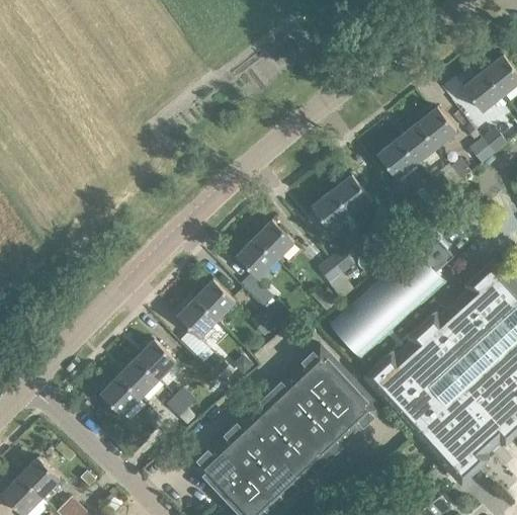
[(516,75),(502,56),(482,71),(502,97),(516,84),(516,75)]
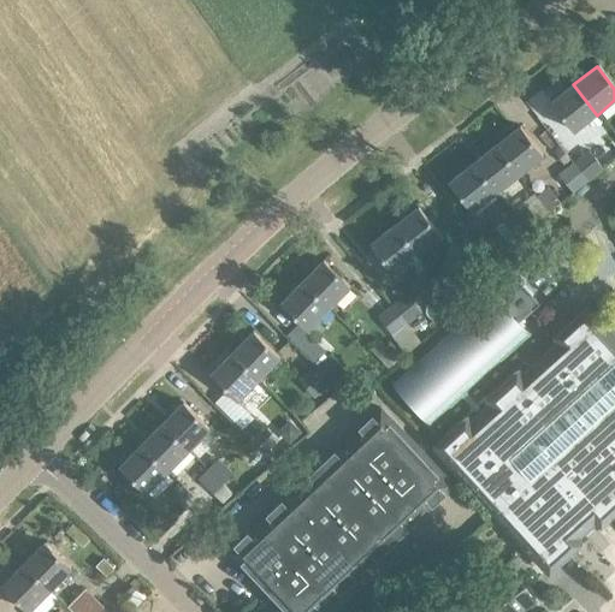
[(597,116),(573,84),(548,104),(573,135),(597,116)]
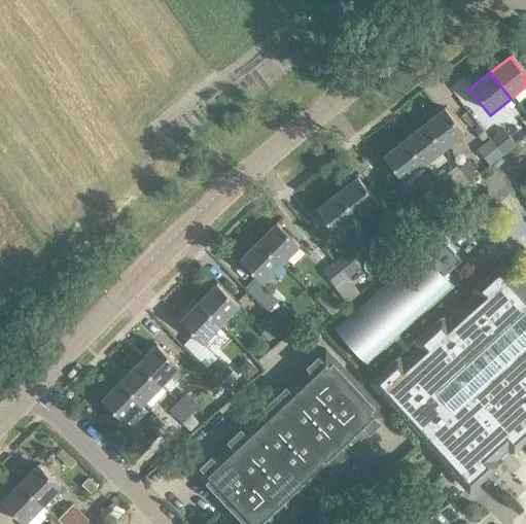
[(464,136),(444,109),(423,126),(444,151),(464,136)]
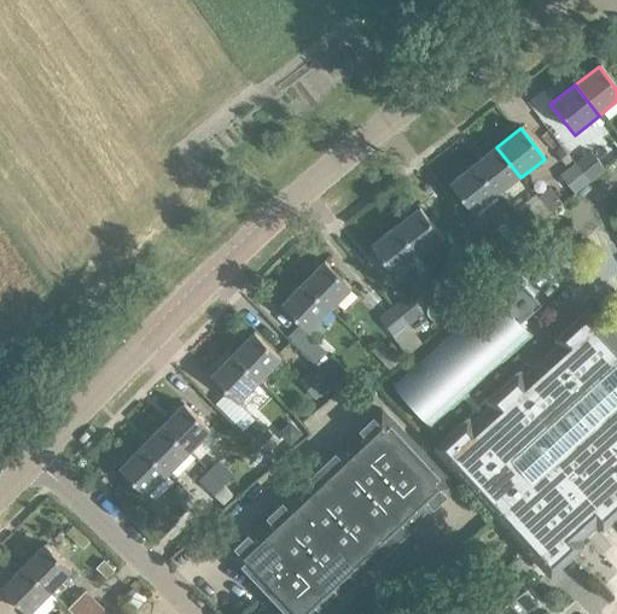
[(521,177),(496,147),(471,167),(495,197),(521,177)]
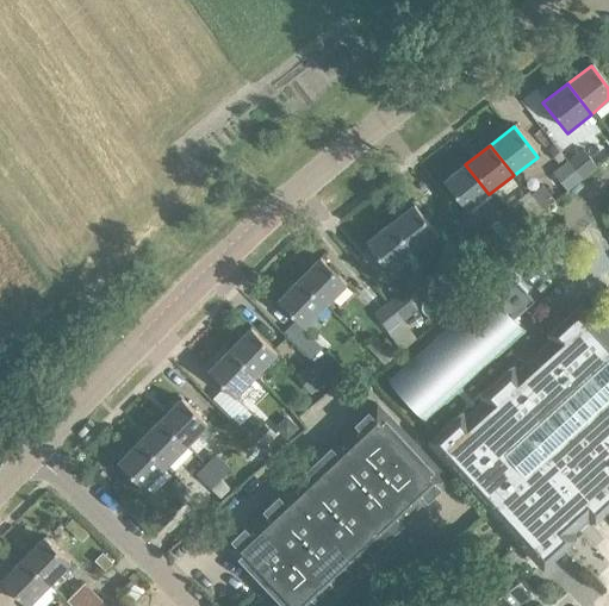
[(582,151),(566,163),(582,182),(597,170),(582,151)]
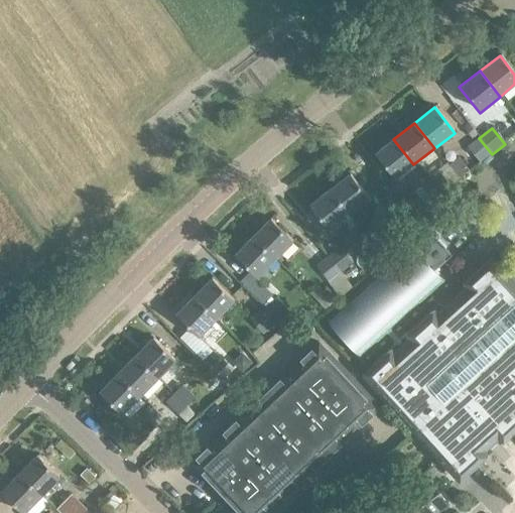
[(492,154),(479,138),(466,148),(479,164),(492,154)]
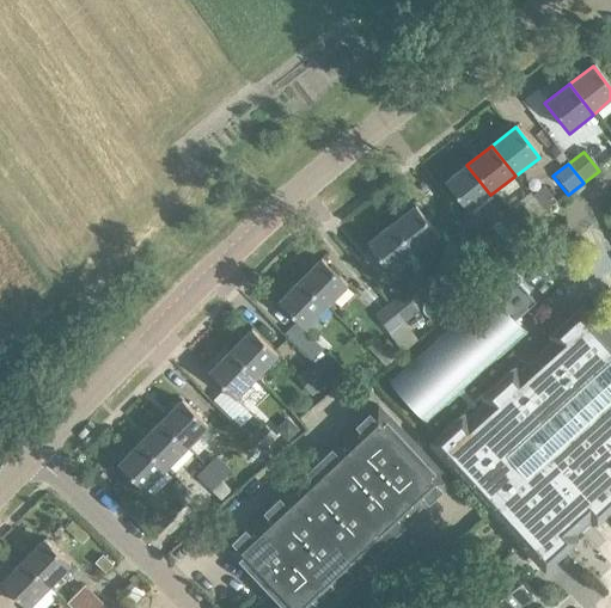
[(490,195),(466,165),(444,183),(468,214),(490,195)]
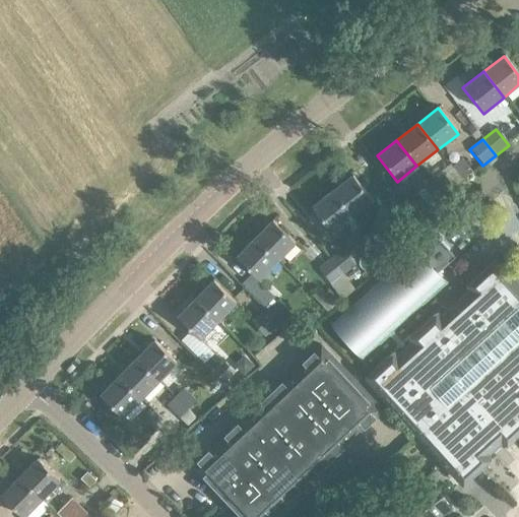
[(461,159),(451,168),(462,181),(471,174),(461,159)]
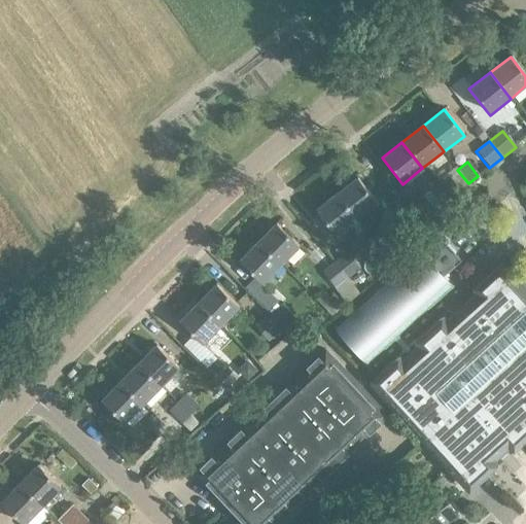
[(377,204),(356,178),(336,195),(356,220),(377,204)]
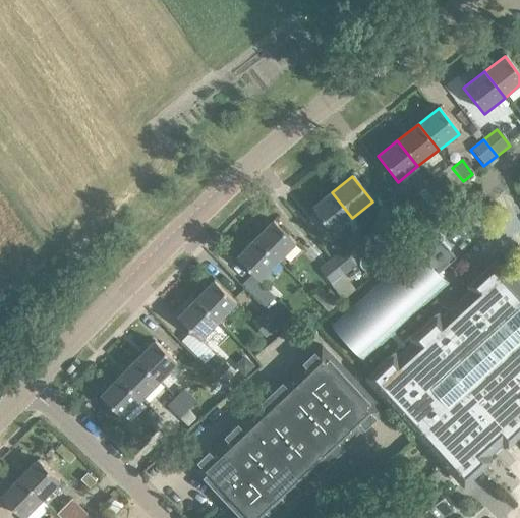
[(444,196),(453,189),(443,176),(432,184),(444,197),(444,196)]
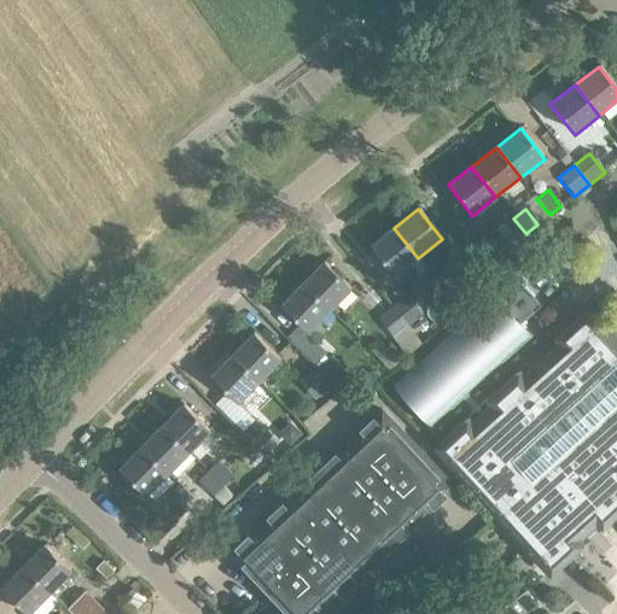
[(527,234),(513,218),(496,232),(508,247),(516,243),(527,234)]
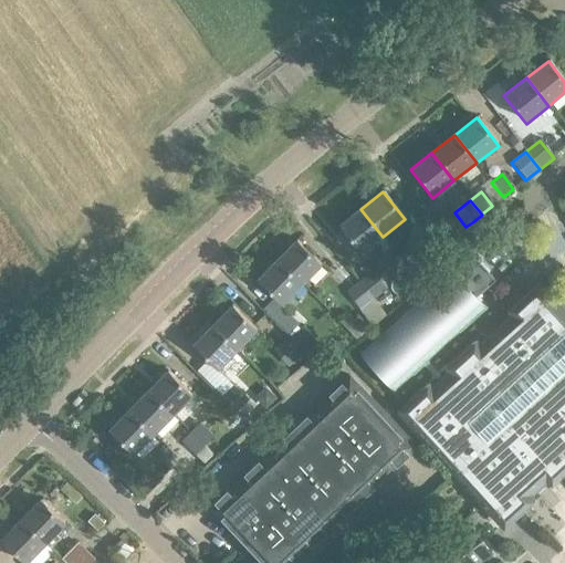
[(383,237),(361,209),(338,226),(361,254),(383,237)]
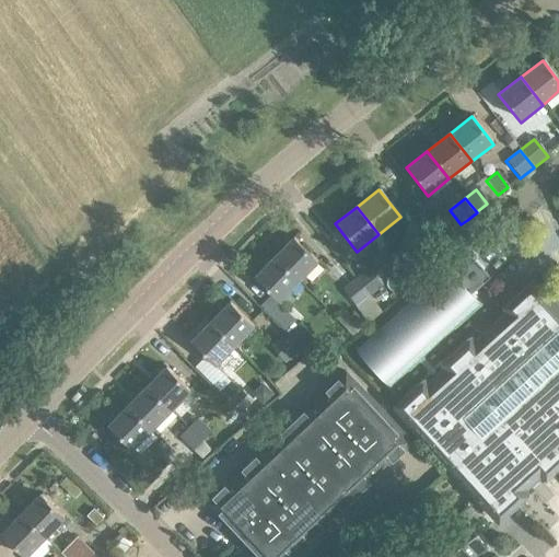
[(428,223),(441,240),(449,234),(435,218),(428,223)]
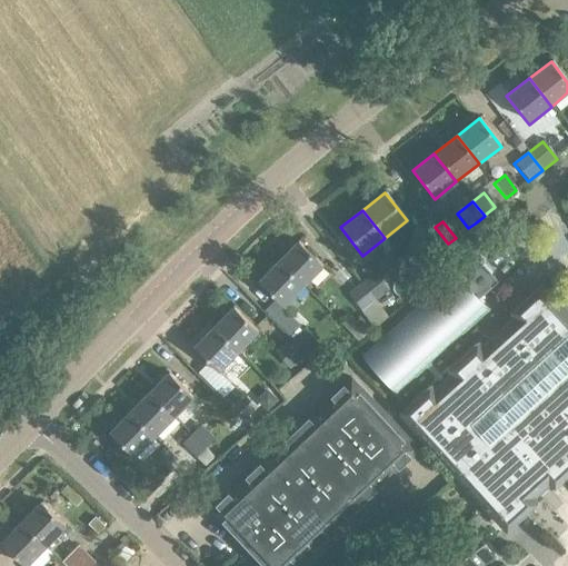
[(448,244),(435,227),(435,226),(419,238),(434,256),(448,244)]
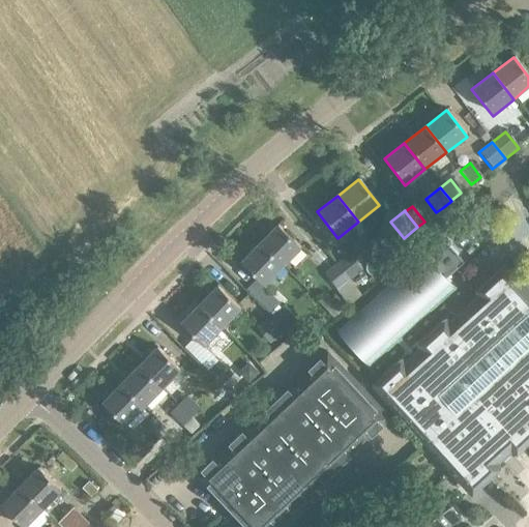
[(282,268),(301,250),(276,225),(258,244),(282,268)]
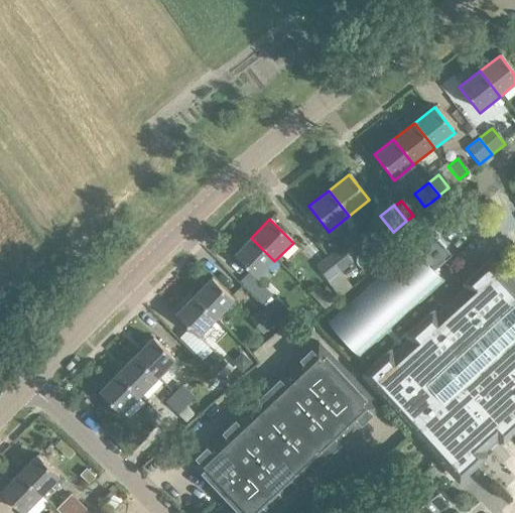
[(409,245),(325,322),(326,324),(327,323),(360,359),(359,360),(360,361),(387,337),(397,349),(394,353),(391,350),(388,351),(362,375),(361,378),(362,380),(454,482),(455,482),(457,484),(460,482),(486,459),(487,456),(485,453),(497,441),(500,444),(503,443),(514,431),(514,308),(513,306),(514,304),(514,282),(494,260),(493,261),(491,259),(488,259),(462,283),(461,286),(464,289),(436,313),(434,310),(430,311),(405,336),(404,339),(406,342),(401,346),(390,334),(444,284),(443,283),(442,284),(427,267),(444,251),(432,237),(414,253),(409,247),(410,247),(409,245)]
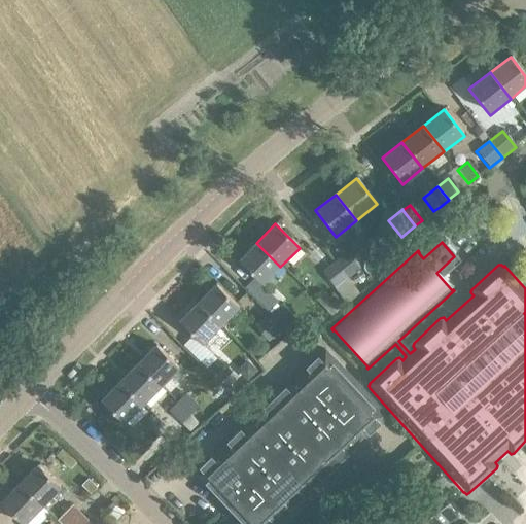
[(280,267),(256,243),(238,262),(261,285),(280,267)]
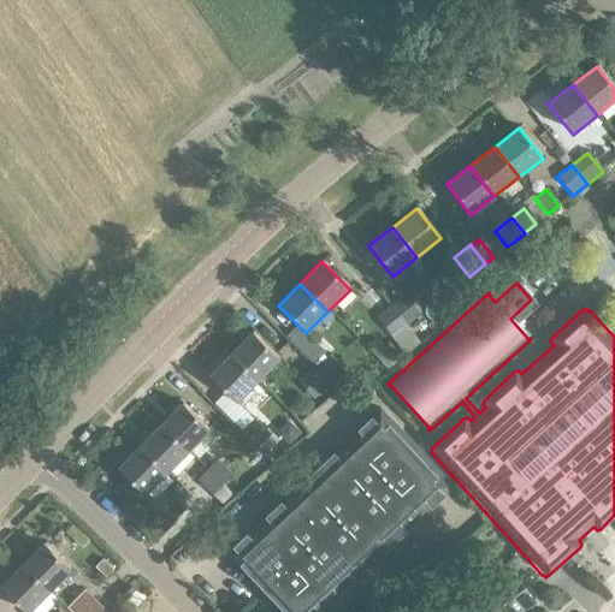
[(391,308),(406,327),(421,315),(406,296),(391,308)]
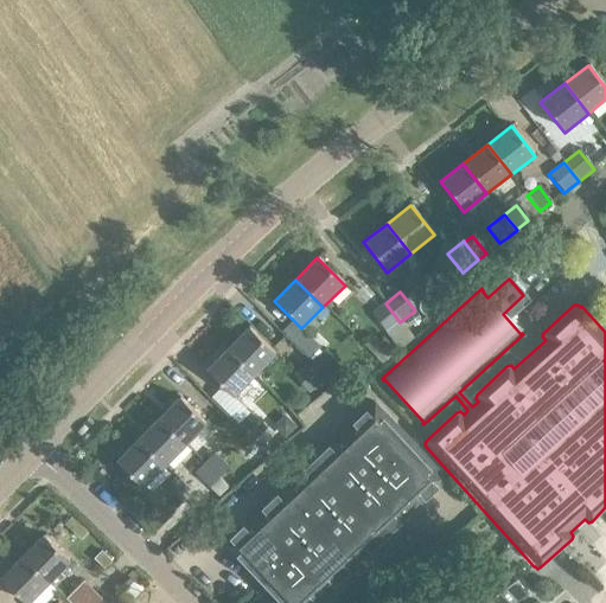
[(400,322),(386,303),(370,315),(386,334),(400,322)]
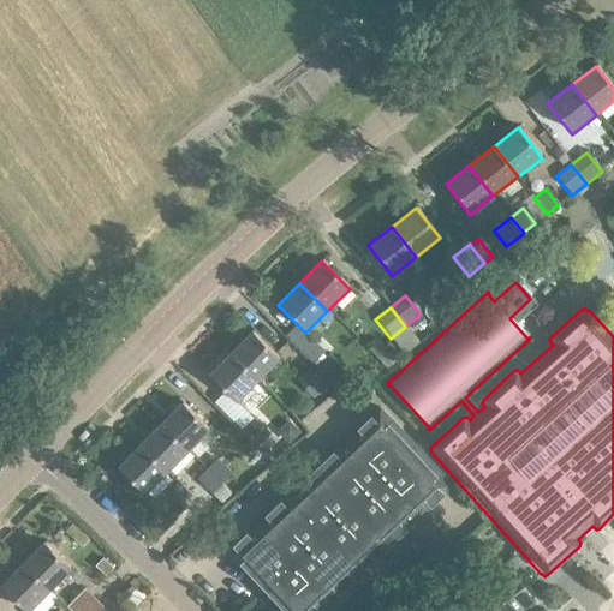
[(257,382),(279,360),(251,333),(230,354),(257,382)]
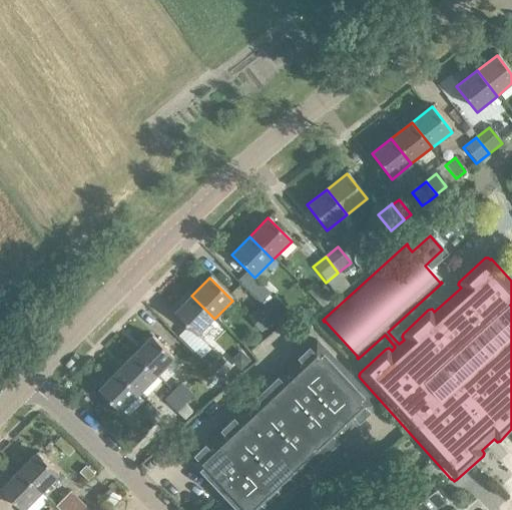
[(316,286),(307,294),(322,310),(331,303),(316,286)]
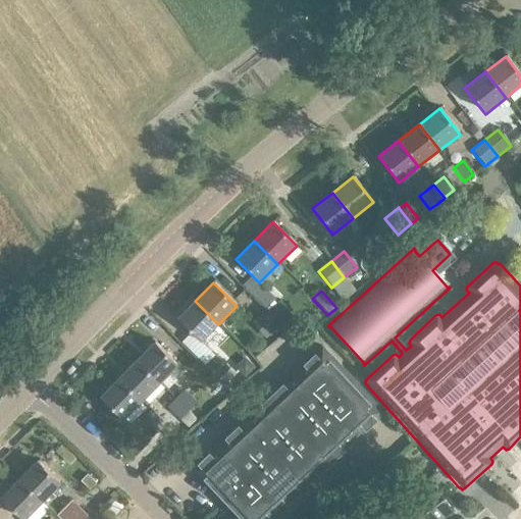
[(218,324),(195,301),(176,319),(200,343),(218,324)]
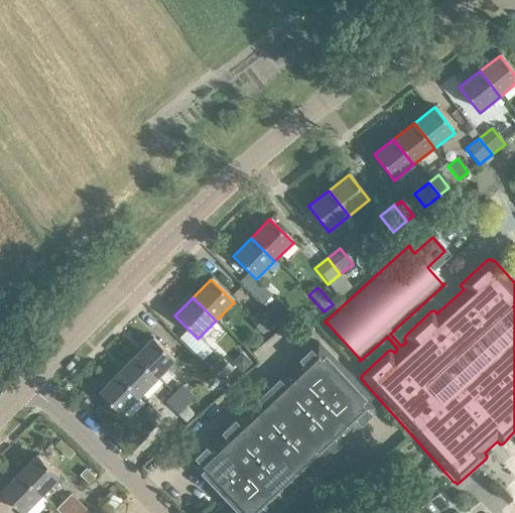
[(263,308),(276,325),(288,314),(276,298),(263,308)]
